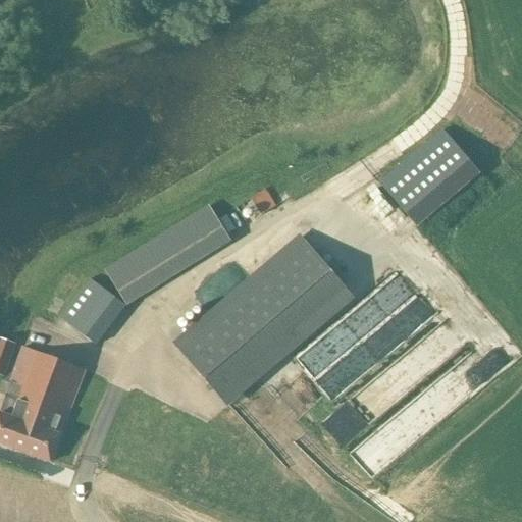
[(444,131),(379,185),(417,228),(480,174),(444,131)]
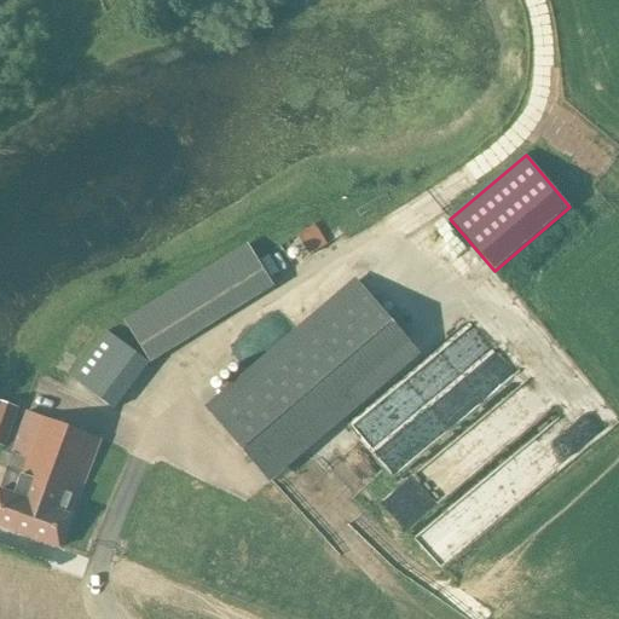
[(298,236),(311,256),(327,246),(314,226),(298,236)]
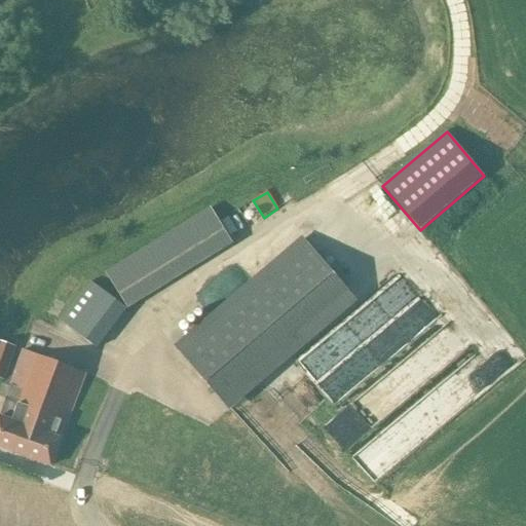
[(135,305),(241,242),(219,204),(112,268),(135,305)]
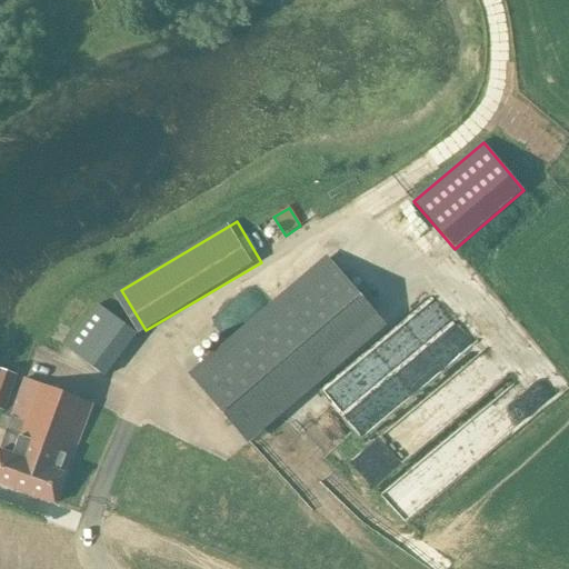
[(191,377),(249,443),(387,327),(330,260),(191,377)]
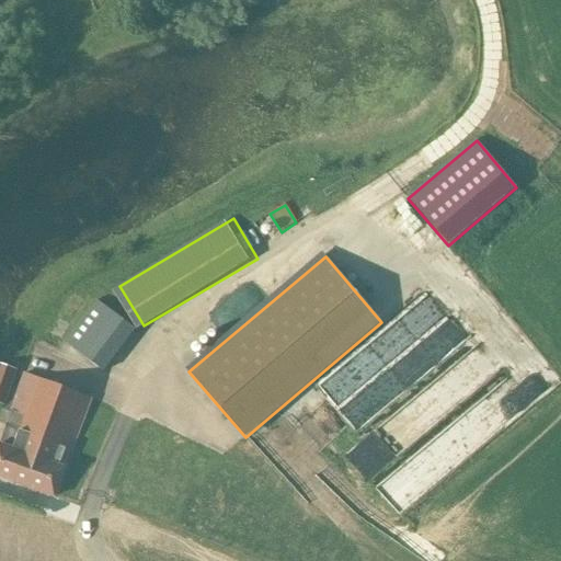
[(433,288),(319,381),(362,434),(365,432),(384,455),(495,364),(433,288)]
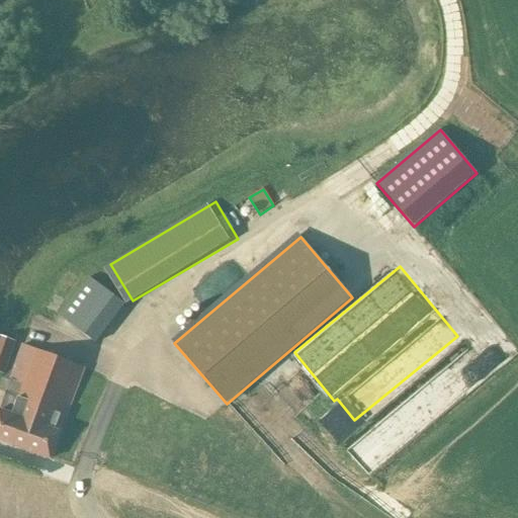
[(60,316),(76,329),(106,290),(89,277),(60,316)]
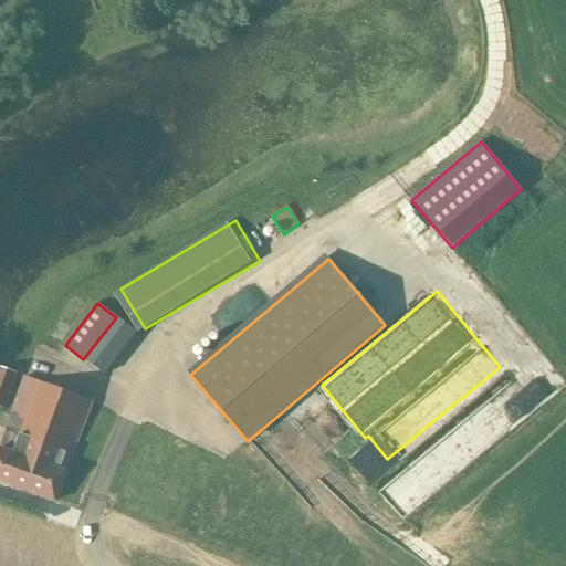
[(0,406),(4,408),(17,374),(0,368),(0,406)]
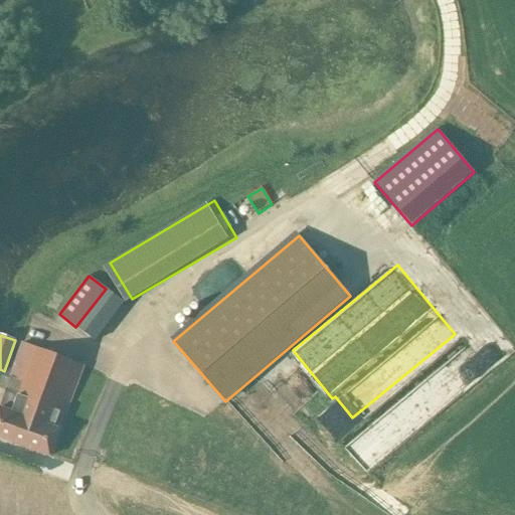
[(11,412),(0,407),(0,438),(49,457),(59,430),(83,367),(23,343),(10,378),(22,382),(11,412)]
